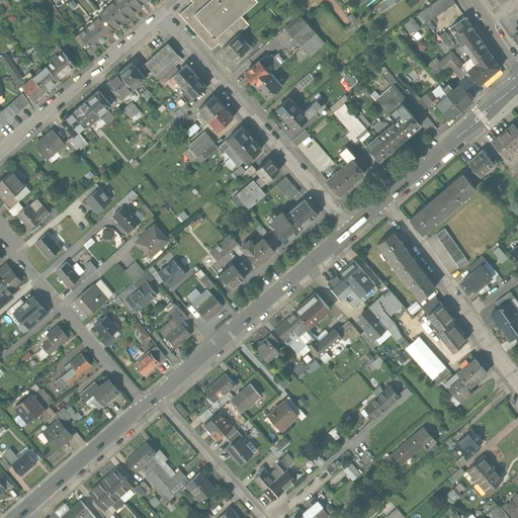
[(78,6),(74,0),(69,4),(73,10),(78,6)]
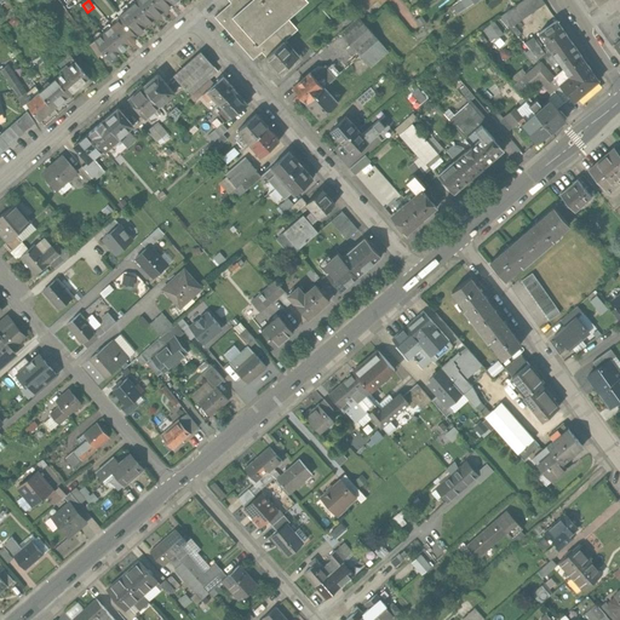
[(151,24),(160,16),(145,0),(138,0),(133,4),(151,24)]
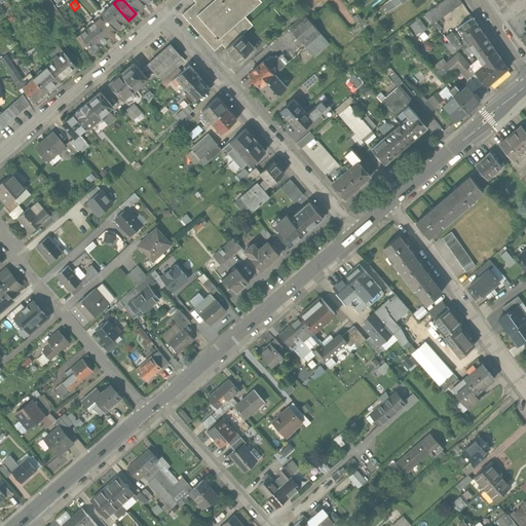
[(123,0),(136,13),(144,7),(137,0),(123,0)]
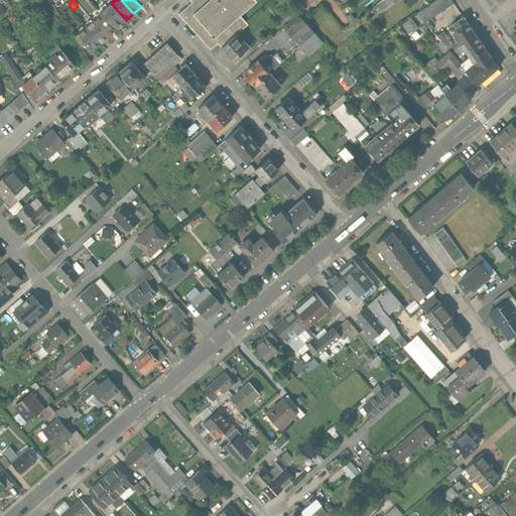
[(218,43),(222,48),(239,33),(249,24),(241,16),(258,2),(255,0),(190,0),(192,1),(178,13),(211,49),(218,43)]
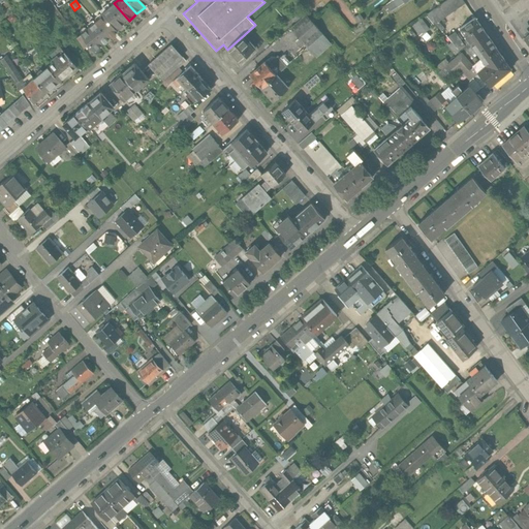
[(391,11),(404,2),(403,0),(393,0),(392,1),(386,5),(391,11)]
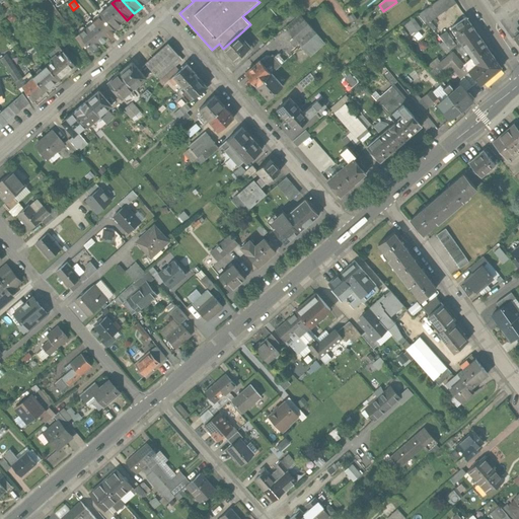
[(421,2),(418,0),(414,0),(409,4),(412,9),(421,2)]
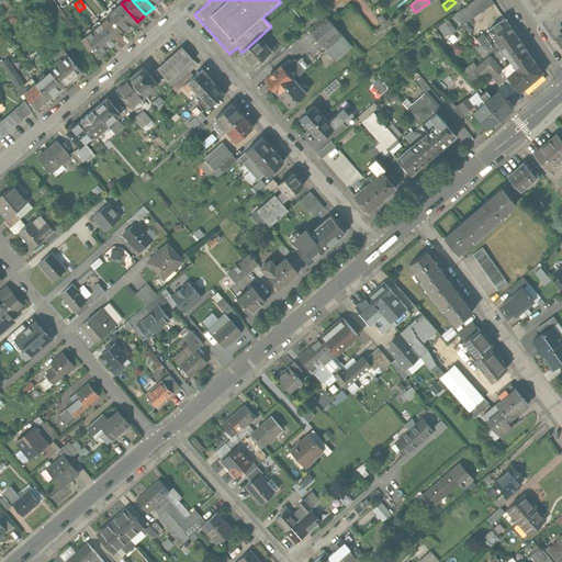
[(493,4),(490,0),(476,0),(457,14),(470,32),(472,31),(467,23),(493,4)]
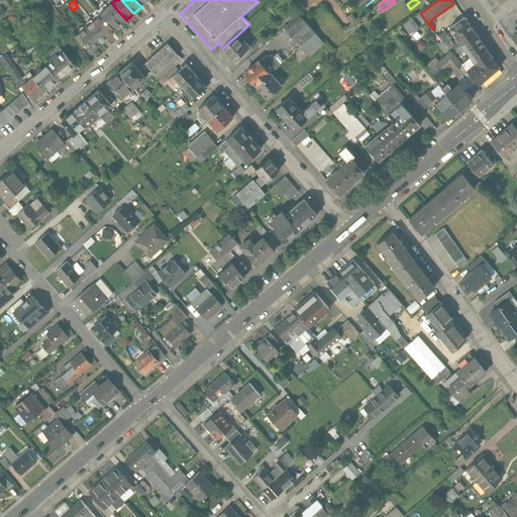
[(117,27),(126,20),(111,3),(103,11),(104,12),(117,27)]
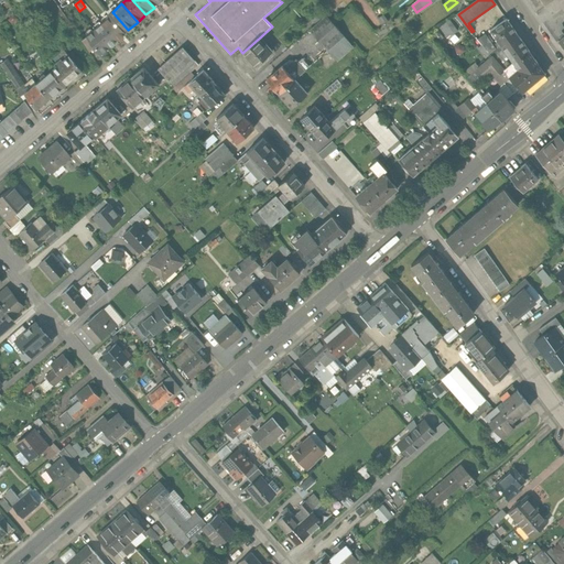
[(128,30),(114,13),(105,20),(121,40),(129,32),(128,30)]
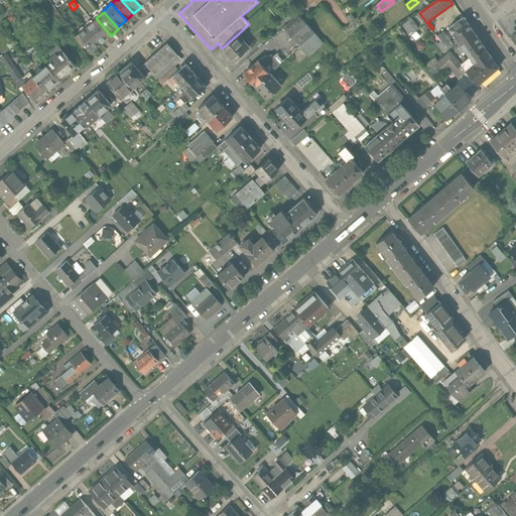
[(308,58),(325,43),(300,16),(284,31),(308,58)]
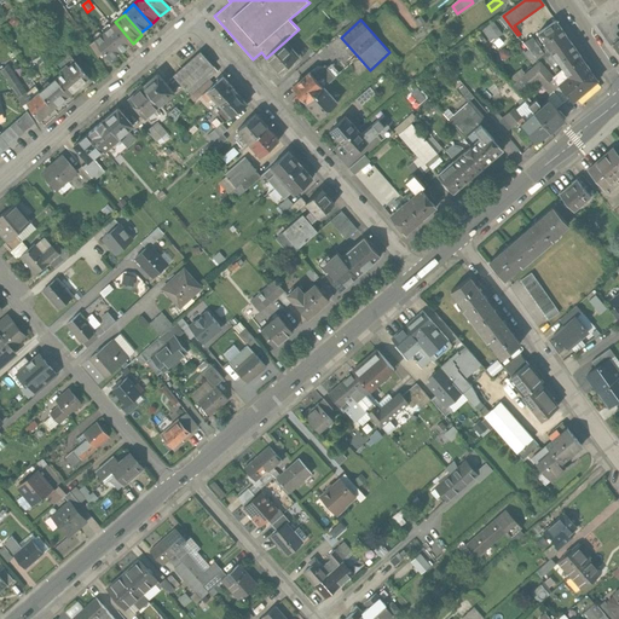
[(123,51),(133,44),(115,22),(105,30),(123,51)]
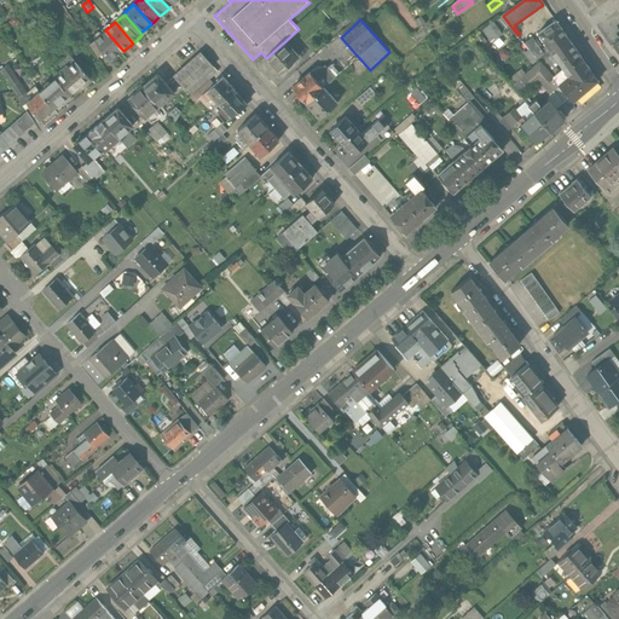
[(489,41),(490,44),(503,35),(493,22),(481,32),(489,41)]
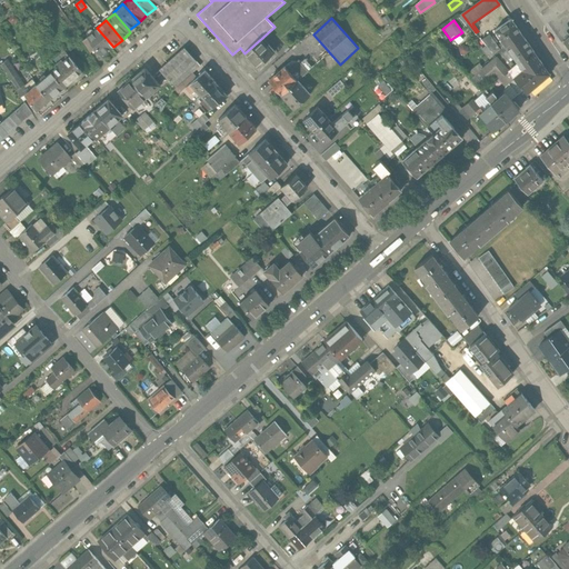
[(511,20),(496,31),(505,45),(517,61),(532,50),(511,20)]
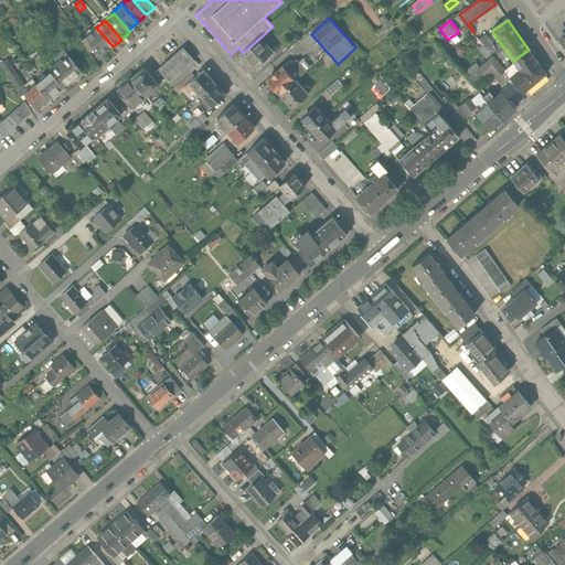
[(103,55),(113,46),(96,28),(86,36),(97,49),(103,55)]
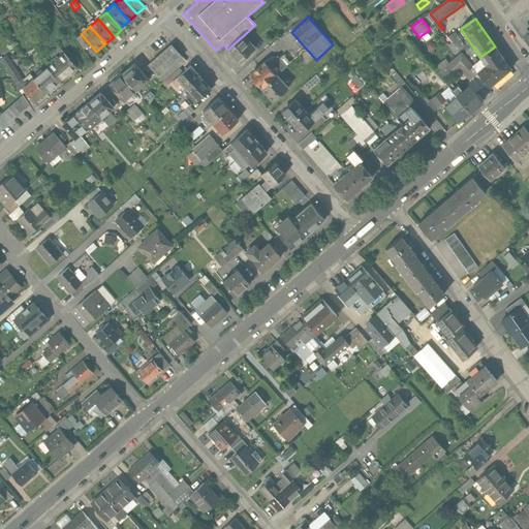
[(425,44),(435,37),(431,32),(421,39),(425,44)]
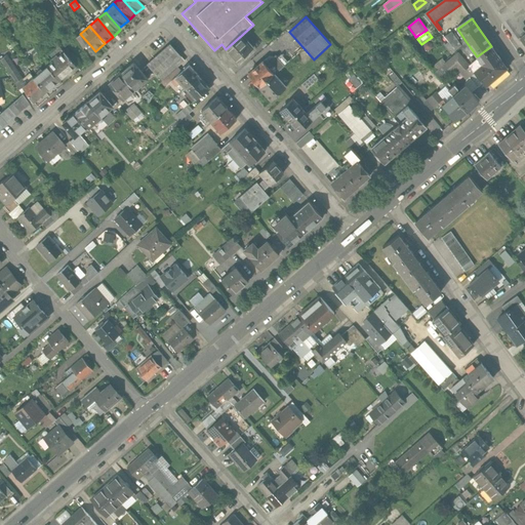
[(458,43),(451,33),(446,37),(456,50),(461,46),(458,43)]
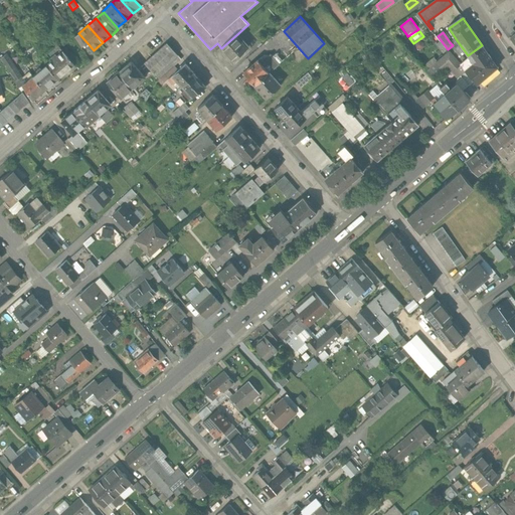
[(89,44),(78,33),(74,37),(83,48),(89,44)]
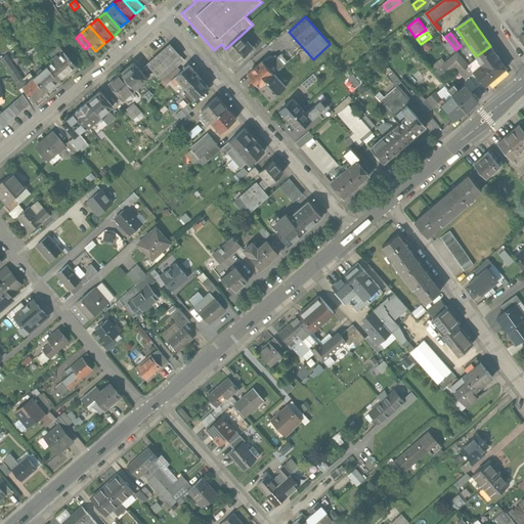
[(243,34),(225,49),(236,61),(254,46),(243,34)]
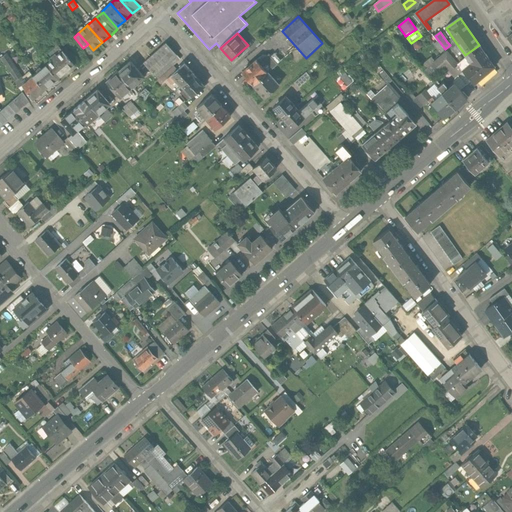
[(404,34),(399,38),(412,56),(417,52),(411,43),(407,38),(405,36),(404,34)]
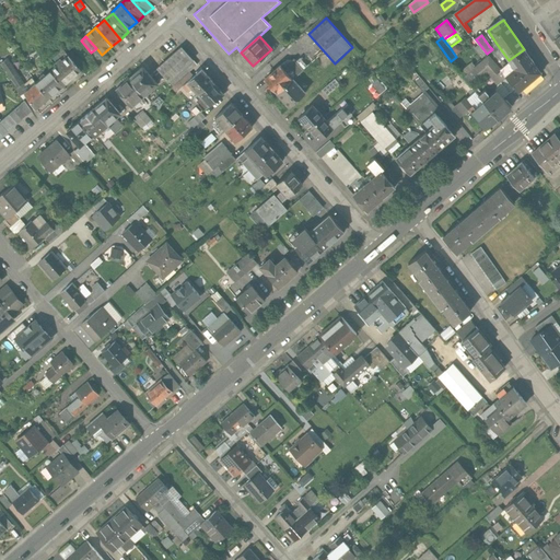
[(493,43),(489,46),(492,49),(487,54),(488,57),(491,55),(494,59),(501,68),(509,60),(497,44),(494,45),(493,43)]
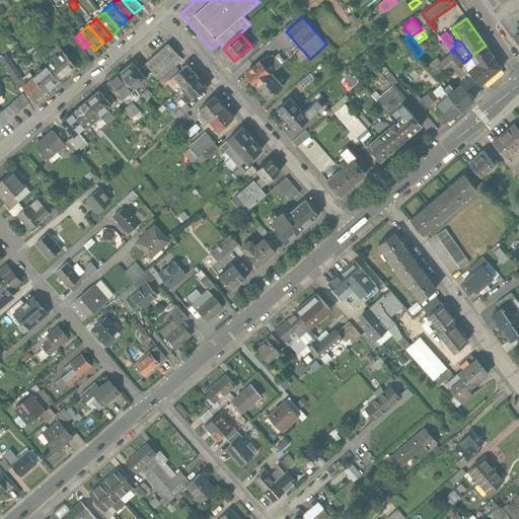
[(168,45),(145,66),(156,79),(167,69),(179,58),(168,45)]
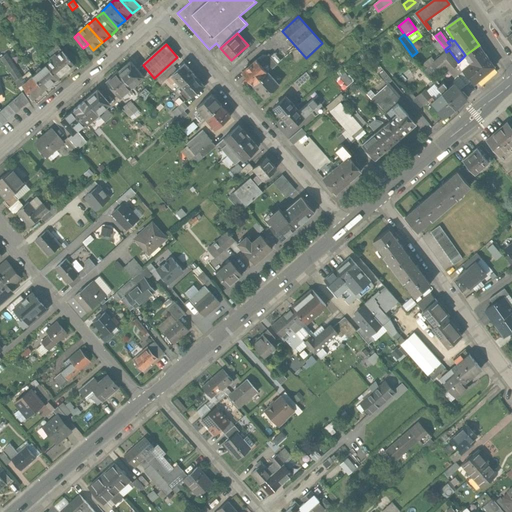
[(495,67),(479,45),(465,55),(458,62),(465,69),(463,71),(471,80),(475,85),(495,67)]
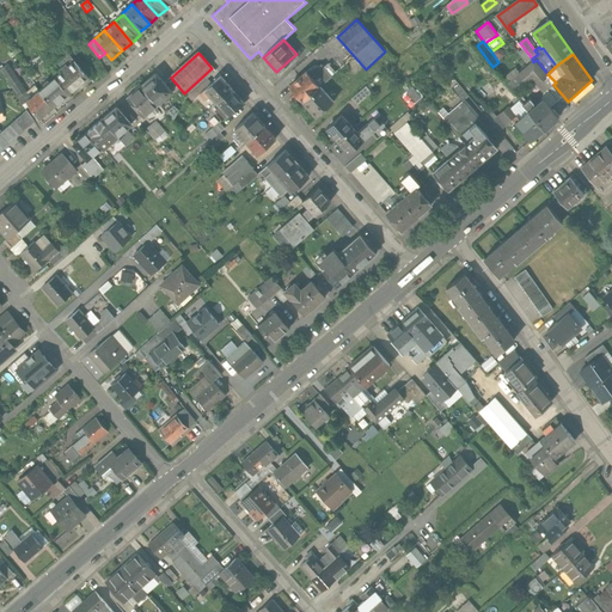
[(55,74),(56,75),(73,96),(92,80),(73,59),(55,74)]
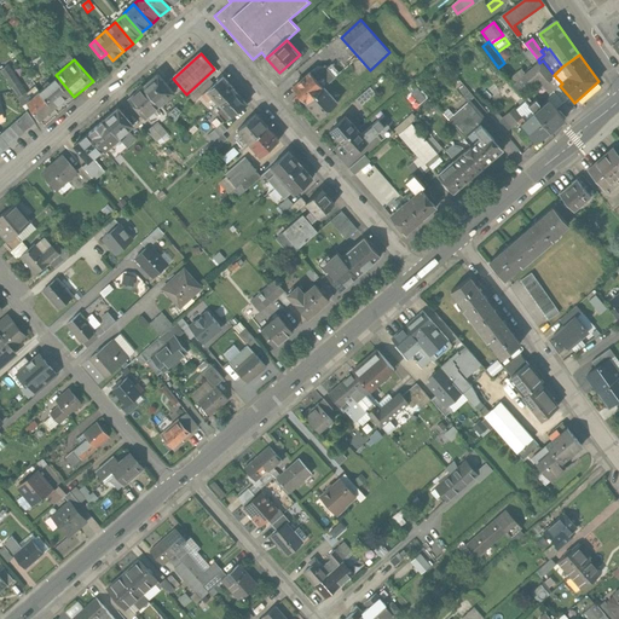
[(525,75),(533,86),(539,80),(551,93),(560,86),(562,84),(554,75),(547,65),(543,61),(539,63),(526,75),(525,75)]
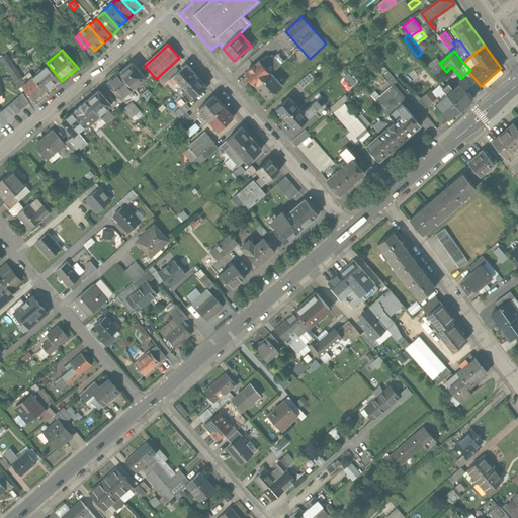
[(13,75),(21,85),(25,81),(7,56),(2,60),(13,75)]
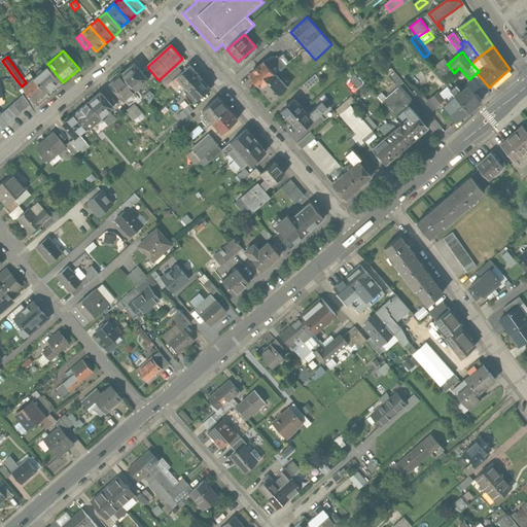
[(250,76),(260,89),(276,74),(285,65),(277,57),(271,64),(268,61),(250,76)]
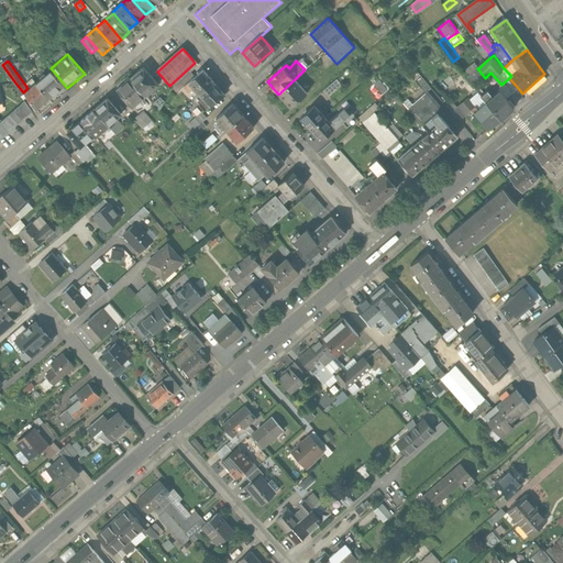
[(199,67),(195,63),(181,75),(185,79),(199,67)]
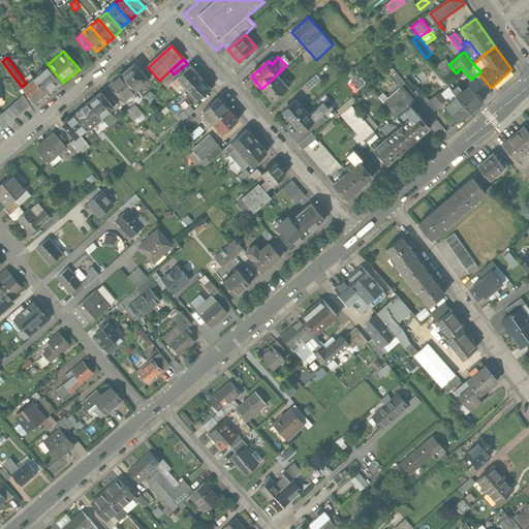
[(448,64),(449,64),(445,59),(436,67),(440,71),(448,64)]
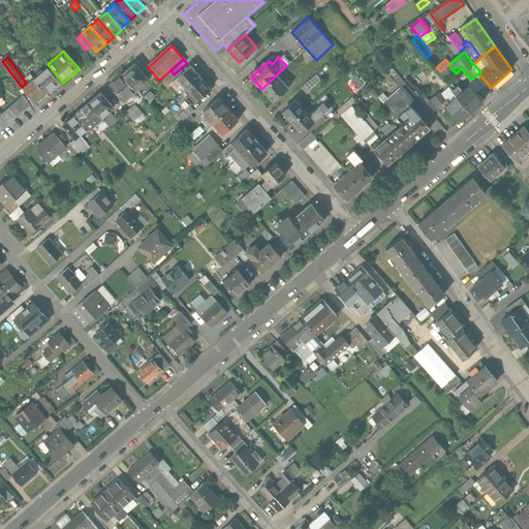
[(135,64),(123,75),(136,91),(149,80),(135,64)]
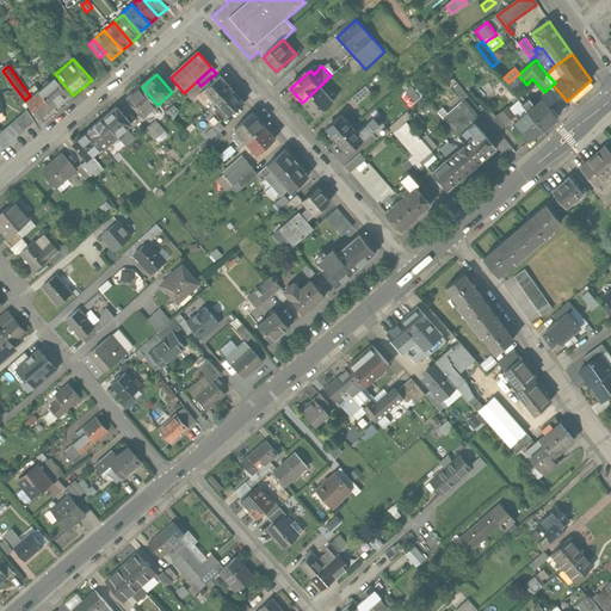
[(506,85),(524,104),(530,98),(522,87),(526,85),(518,74),(508,82),(506,85)]
